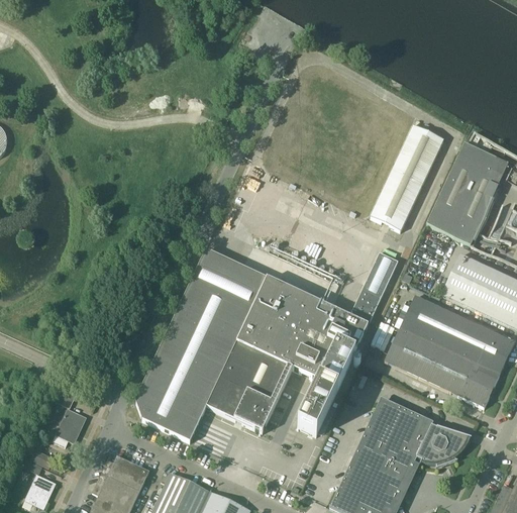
[(370,216),(400,230),(443,138),(413,124),(370,216)]
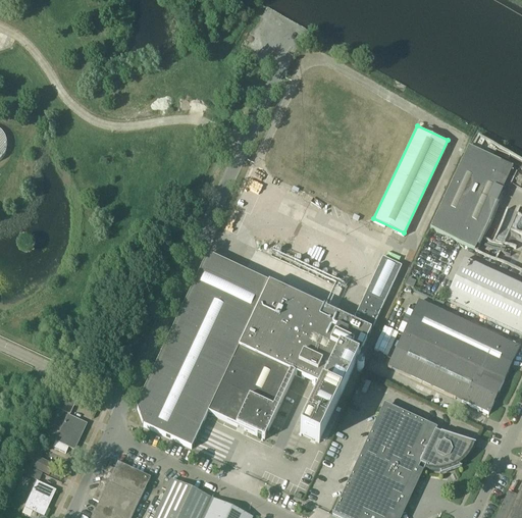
[(468,144),(430,226),(465,241),(475,245),(477,239),(480,240),(502,195),(500,194),(513,165),(468,144)]
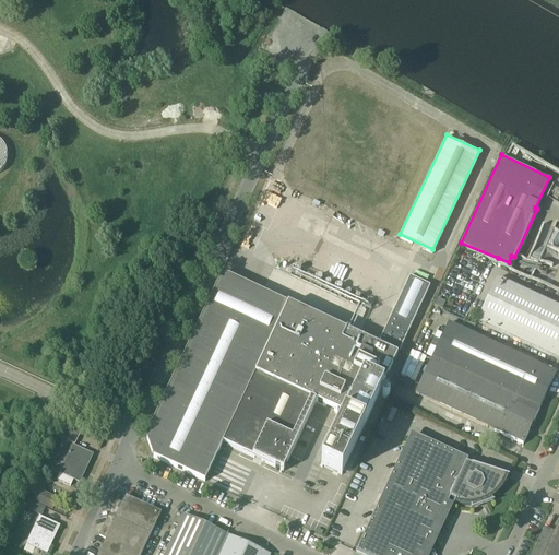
[(371,404),(415,314),(395,304),(377,342),(222,269),(145,433),(153,453),(205,477),(223,439),(283,467),(316,398),(319,399),(326,384),(371,404)]
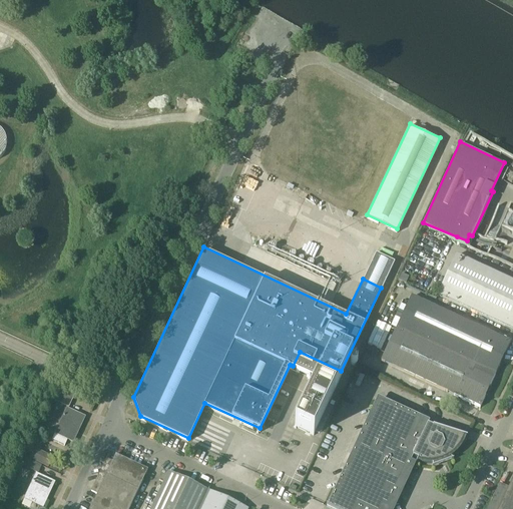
[(376,249),(363,279),(381,288),(395,259),(376,249)]
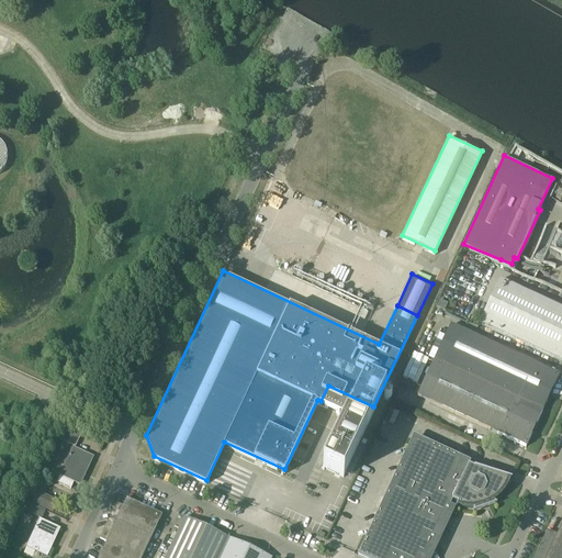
[(479,320),(561,358),(561,304),(530,290),(499,276),(479,320)]
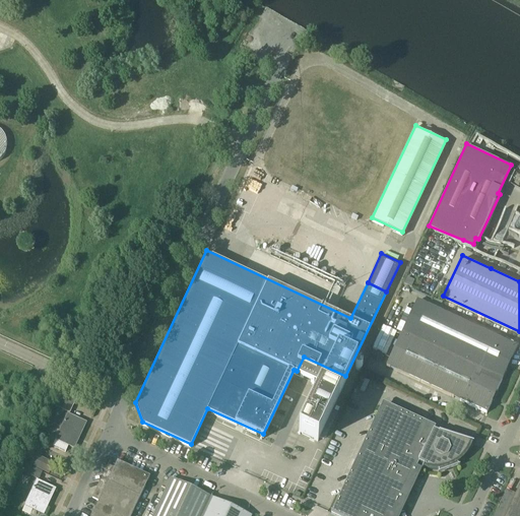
[(404,281),(411,284),(414,278),(407,274),(404,281)]
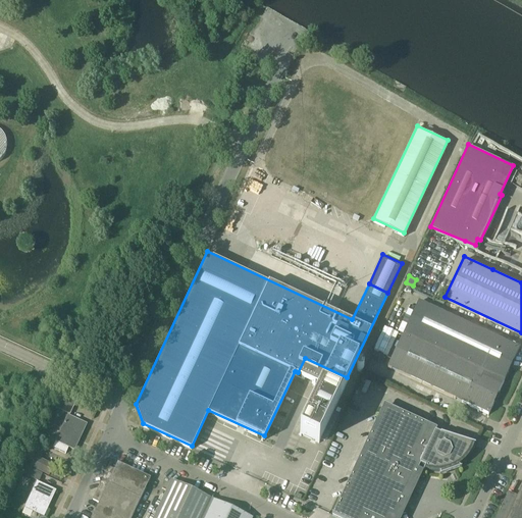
[(403,332),(504,378),(509,367),(519,346),(418,299),(403,332)]
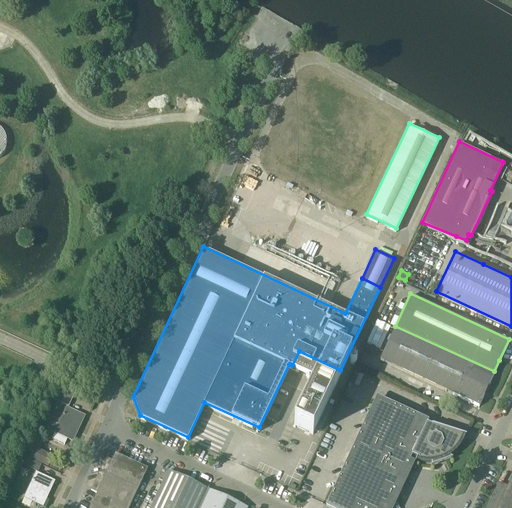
[(486,389),(494,371),(395,326),(381,358),(479,403),(484,392),(486,389)]
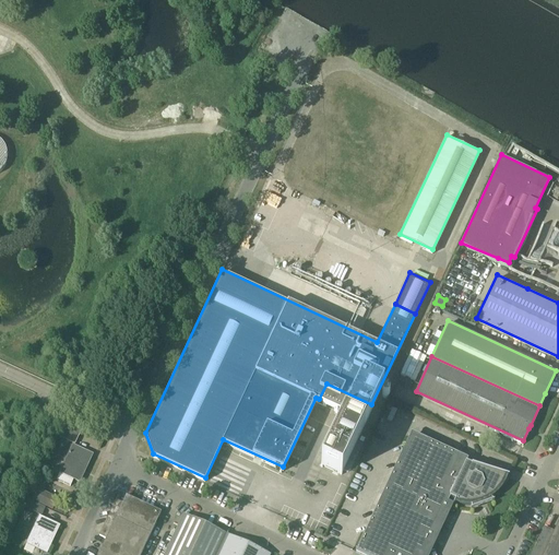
[(341,470),(371,404),(326,384),(319,399),(344,411),(320,460),(341,470)]
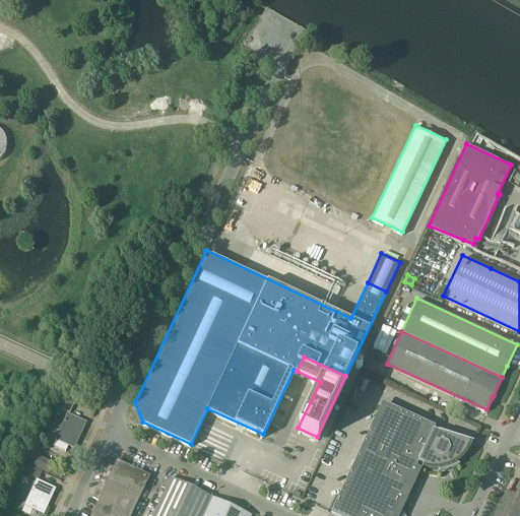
[(56,402),(70,409),(76,396),(78,397),(80,392),(65,385),(56,402)]
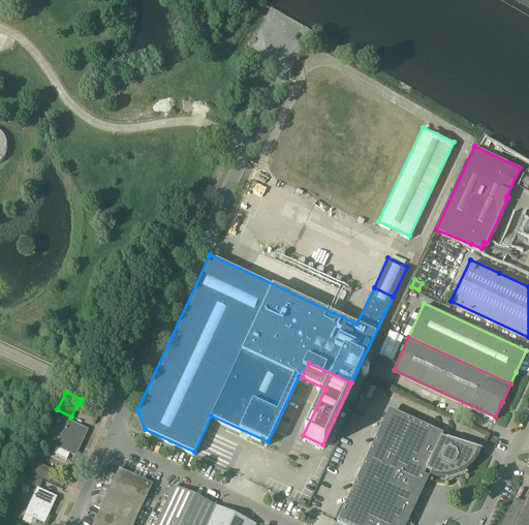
[(389,409),(371,448),(337,518),(351,524),(399,524),(426,468),(431,470),(429,473),(430,473),(430,472),(433,473),(435,473),(438,474),(440,474),(443,474),(445,474),(447,473),(450,473),(450,474),(452,474),(450,471),(458,468),(460,471),(460,470),(462,469),(464,467),(466,466),(468,464),(470,463),(471,461),(473,459),(474,457),(475,455),(478,448),(479,448),(441,435),(389,409)]
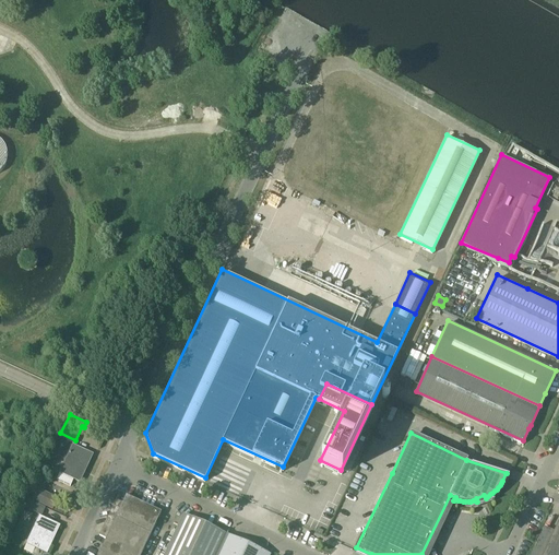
[(59,437),(54,450),(61,453),(68,440),(59,437)]
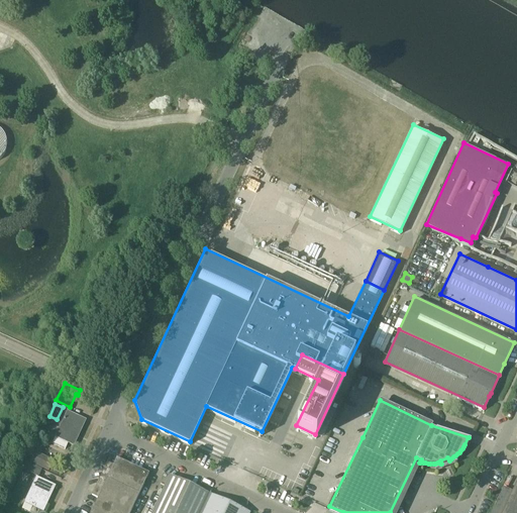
[(68,408),(56,433),(72,441),(84,416),(68,408)]
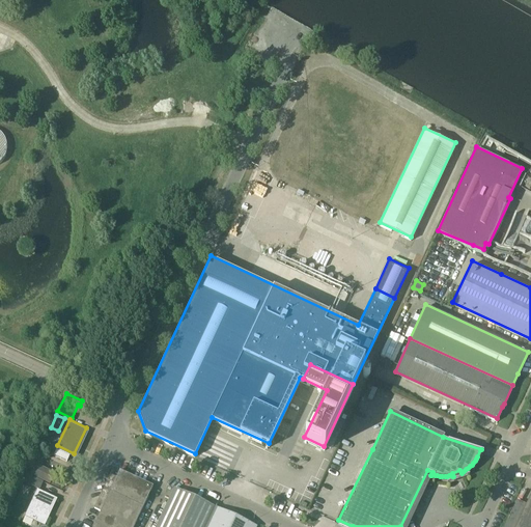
[(30,472),(50,481),(56,470),(35,461),(30,472)]
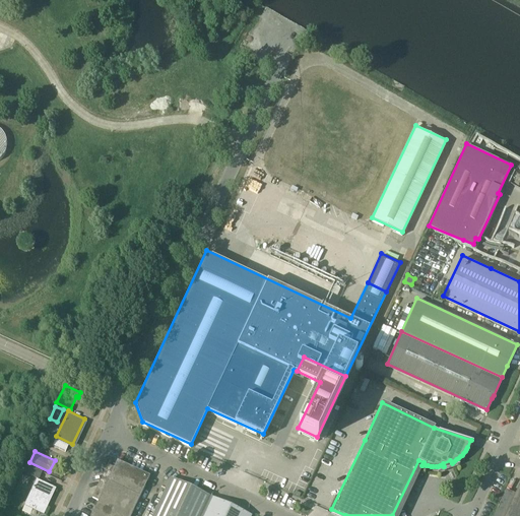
[(89,515),(129,515),(149,472),(118,458),(115,464),(108,461),(92,495),(99,498),(89,515)]
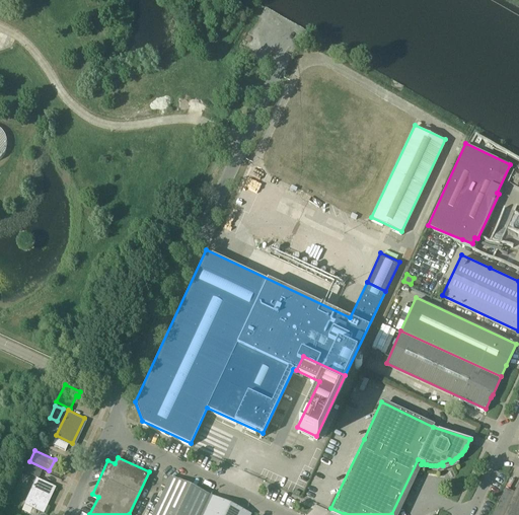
[(28,461),(25,468),(39,474),(42,468),(28,461)]
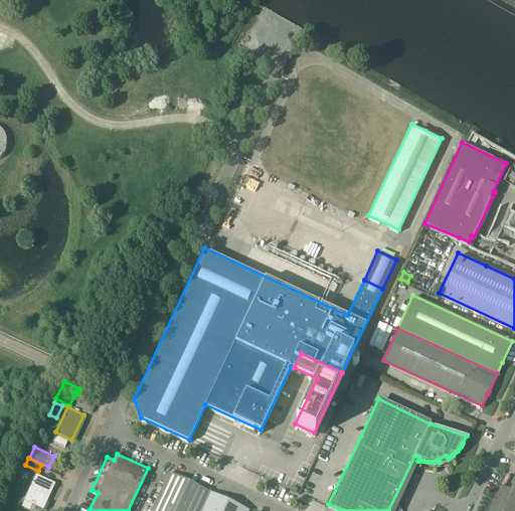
[(23,468),(16,481),(23,485),(30,471),(23,468)]
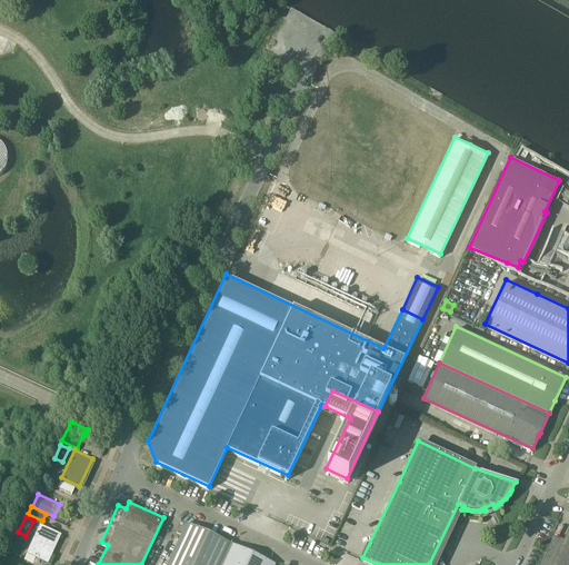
[(187,521),(172,551),(188,557),(196,562),(210,531),(202,527),(187,521)]
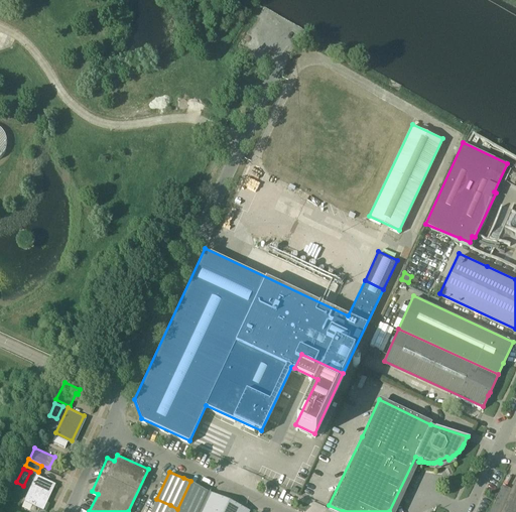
[(36,474),(25,498),(41,506),(52,481),(36,474)]
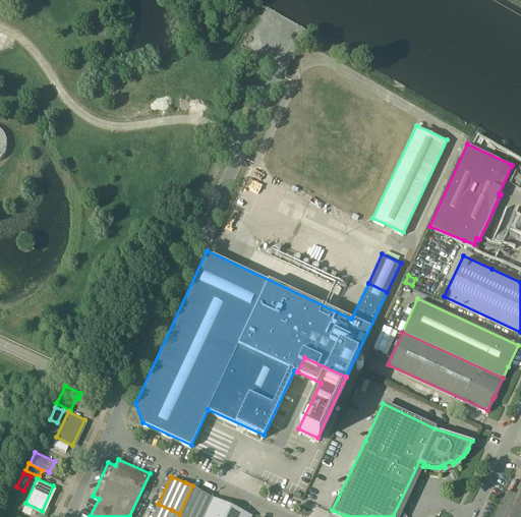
[(520,516),(520,483),(517,493),(507,489),(494,516),(520,516)]
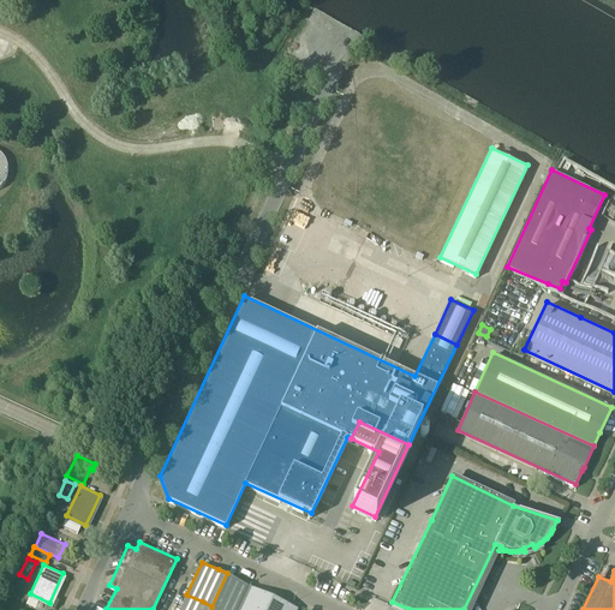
[(219,609),(220,609),(237,609),(250,584),(227,573),(212,606),(219,609)]
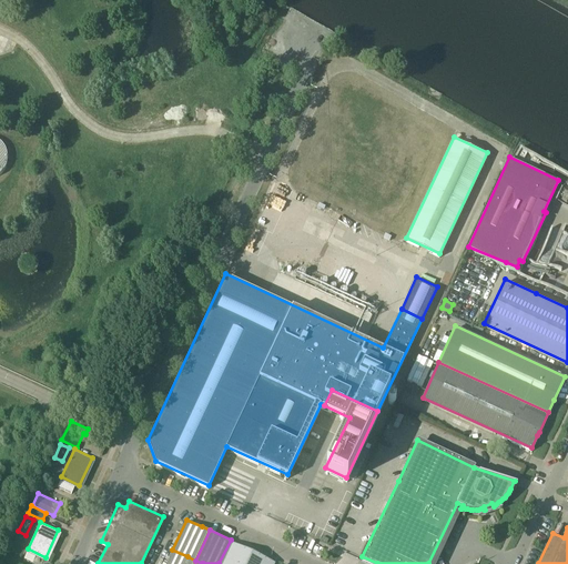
[(231,540),(219,563),(273,563),(275,561),(231,540)]
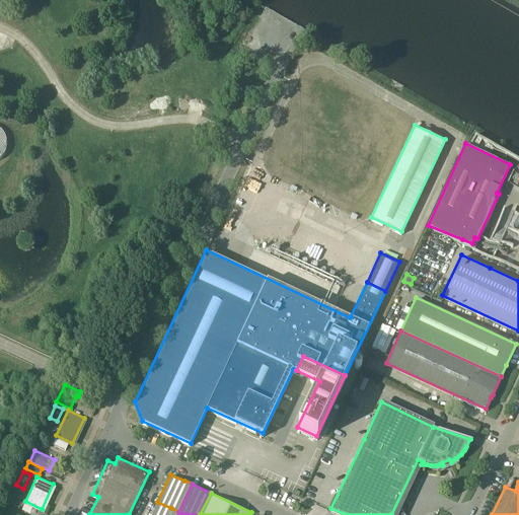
[(157,502),(151,514),(167,514),(171,508),(157,502)]
